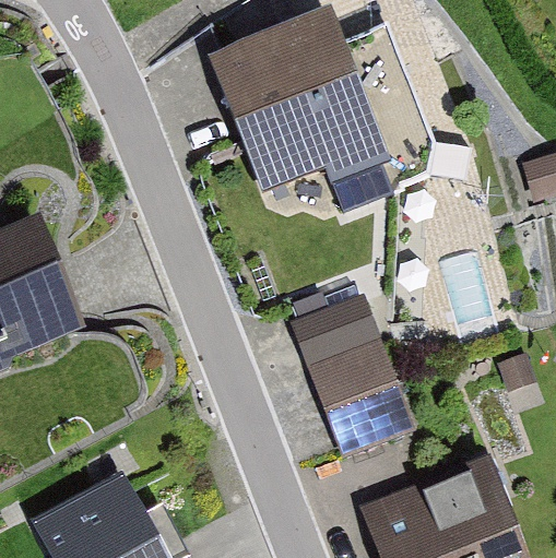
[(340,38),(328,9),(209,57),(262,192),(327,167),(343,208),(425,174),(432,142),(383,21),(340,38)]
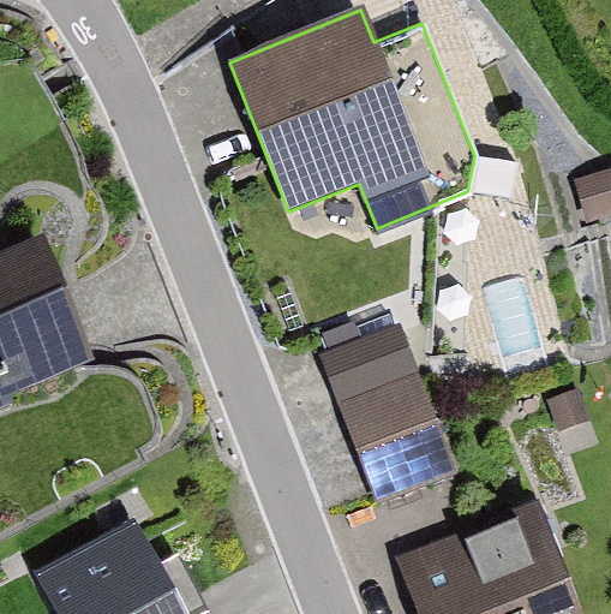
[(610,166),(574,177),(586,216),(610,209),(610,166)]
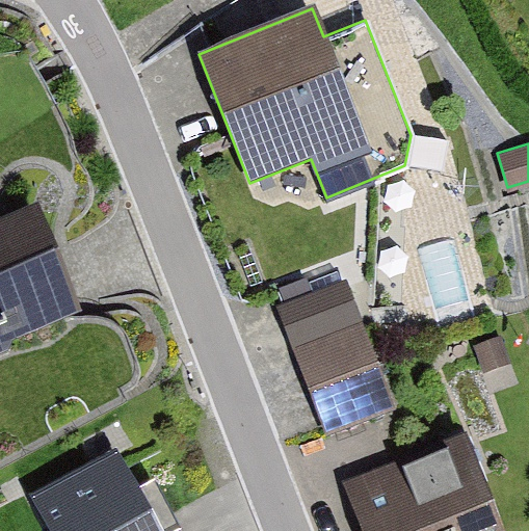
[(79,310),(35,203),(0,217),(0,353),(4,352),(11,338),(79,310)]
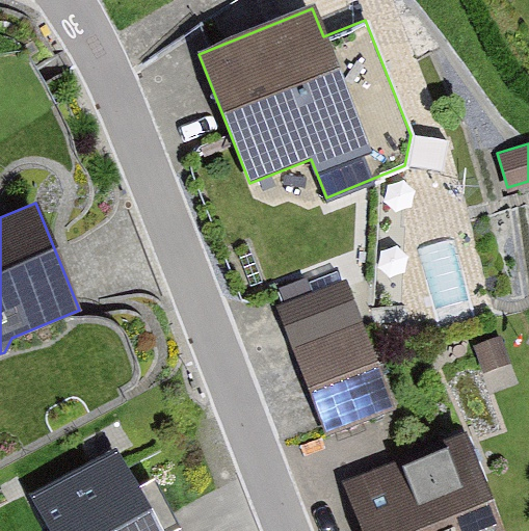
[(344,281),(280,303),(325,434),(390,412),(344,281)]
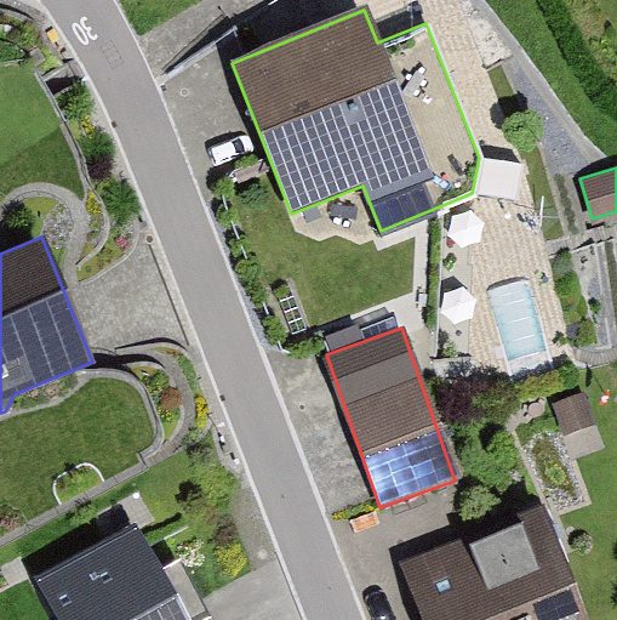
[(580,399),(554,409),(564,436),(589,427),(580,399)]
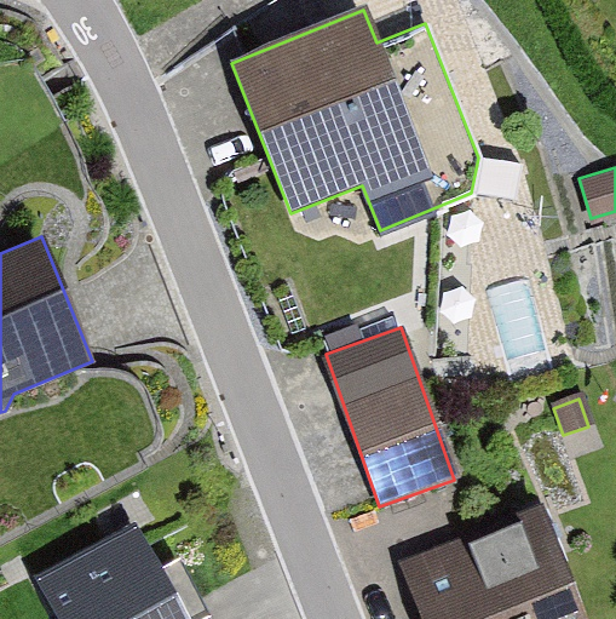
[(582,618),(543,513),(404,563),(424,618),(582,618)]
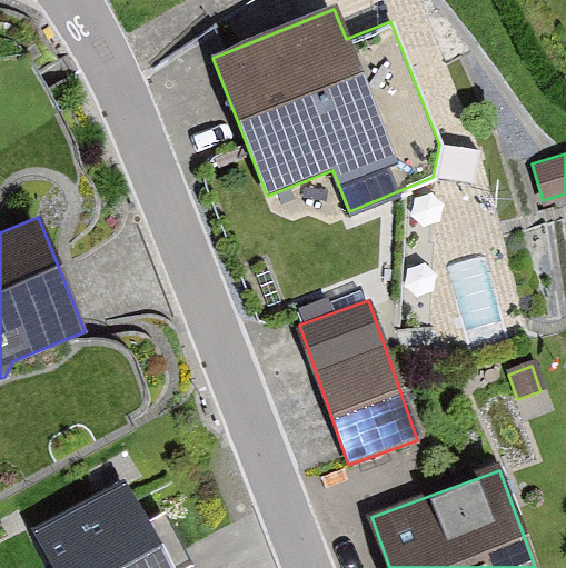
[(126,475),(32,526),(56,567),(198,567),(165,507),(148,516),(126,475)]
